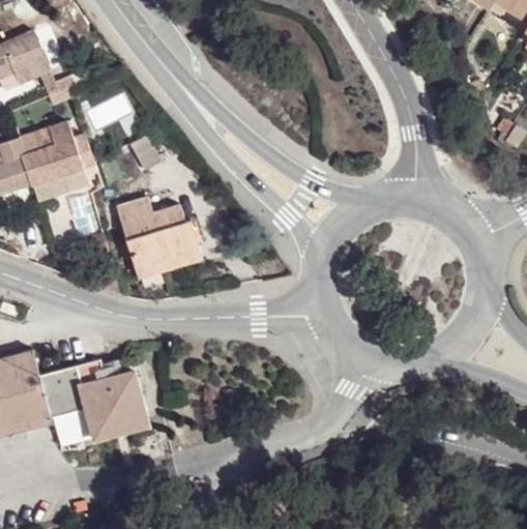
[(526,0),(478,0),(488,5),(491,0),(497,0),(504,5),(526,20),(526,18),(526,0)]
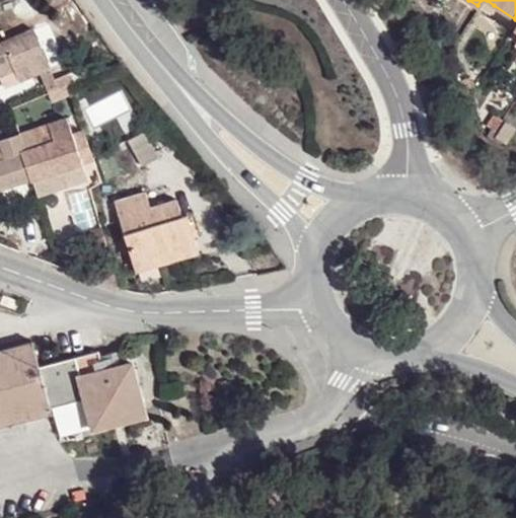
[(487,0),(481,0),(477,5),(490,13),(494,5),(487,0)]
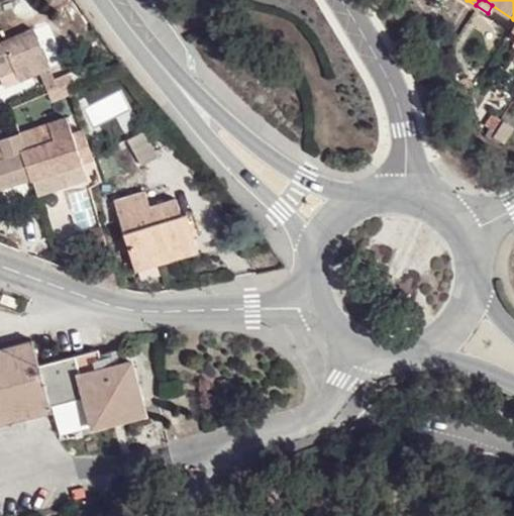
[(170,21),(161,30),(170,41),(180,32),(170,21)]
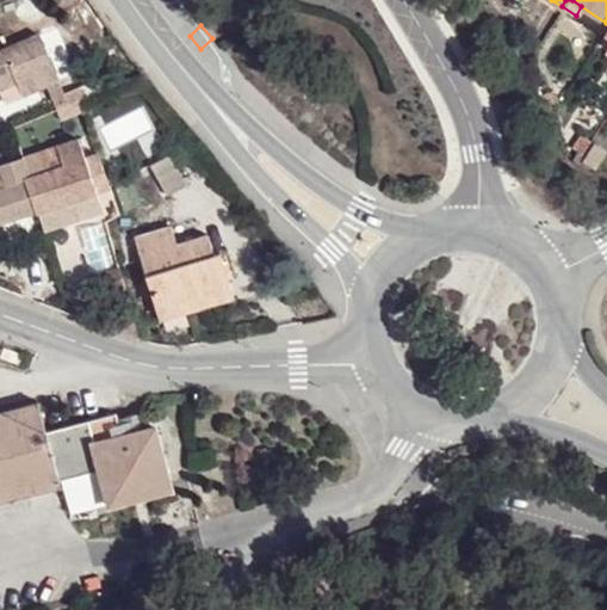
[(54,80),(69,73),(49,28),(11,44),(6,32),(0,34),(0,72),(1,72),(5,80),(22,73),(25,80),(29,91),(54,80)]
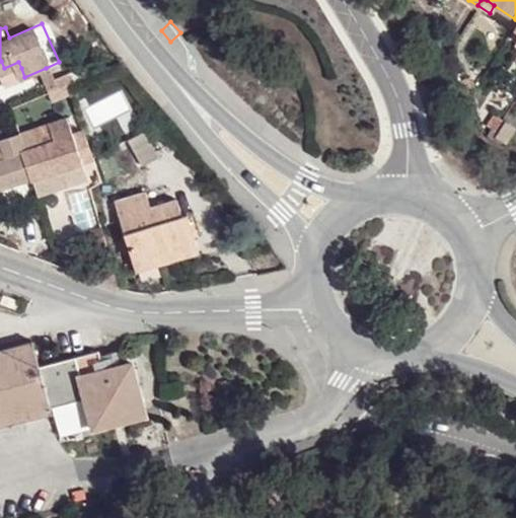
[(7,74),(21,68),(18,62),(4,68),(7,74)]
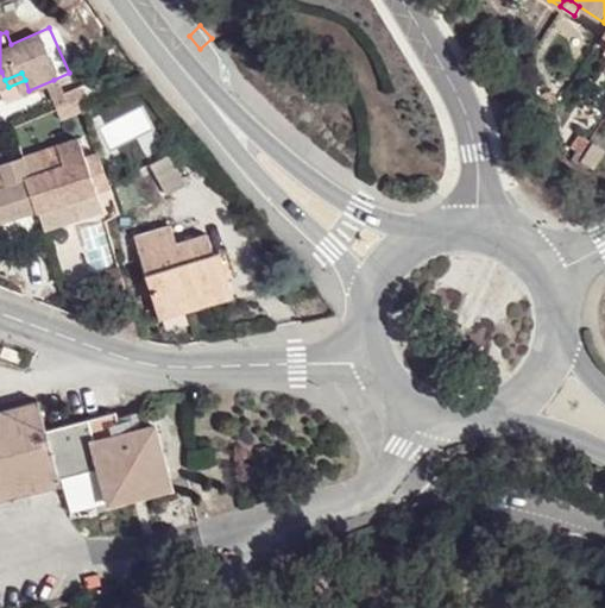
[(79,98),(74,87),(69,73),(54,80),(64,105),(79,98)]
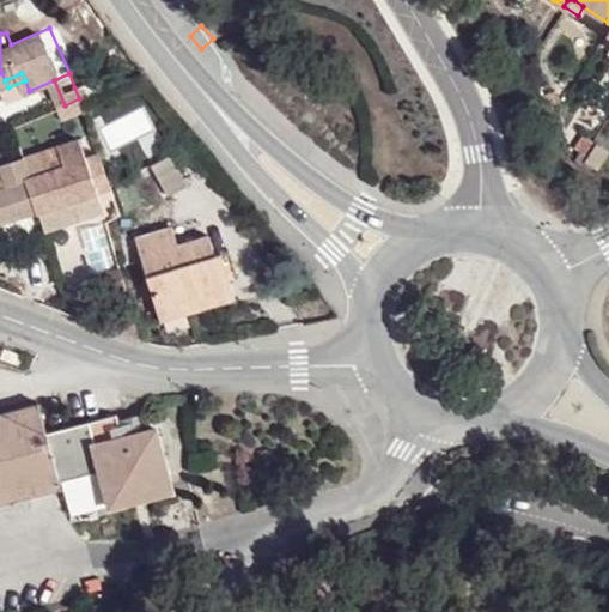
[(92,82),(74,88),(79,98),(97,91),(92,82)]
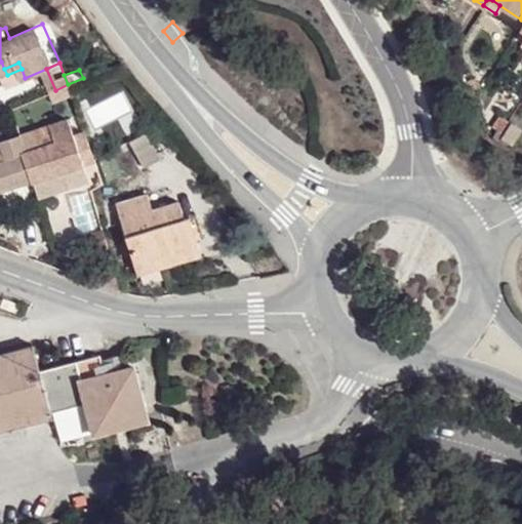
[(118,94),(85,111),(93,128),(117,117),(112,107),(122,102),(118,94)]
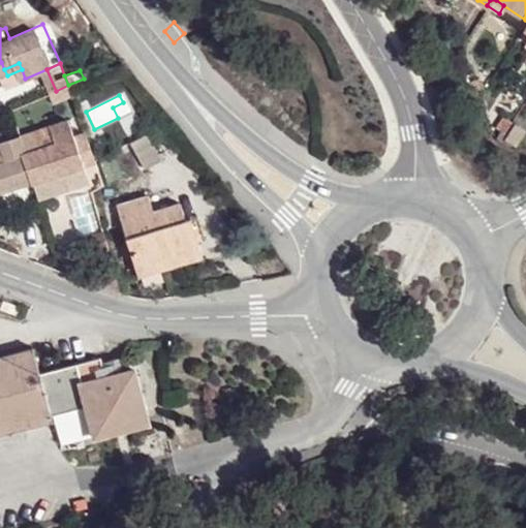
[(93,164),(83,133),(70,137),(68,131),(64,121),(47,127),(52,144),(37,148),(31,132),(17,137),(31,184),(37,200),(66,192),(61,175),(83,168),(93,164)]
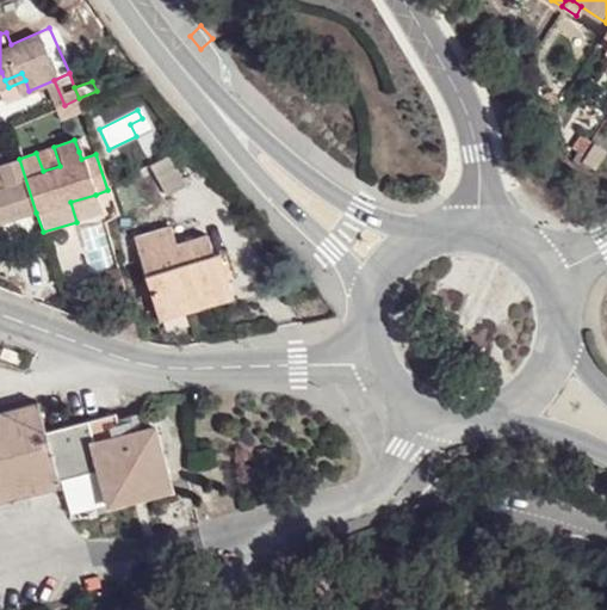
[(148,165),(165,195),(184,185),(168,155),(148,165)]
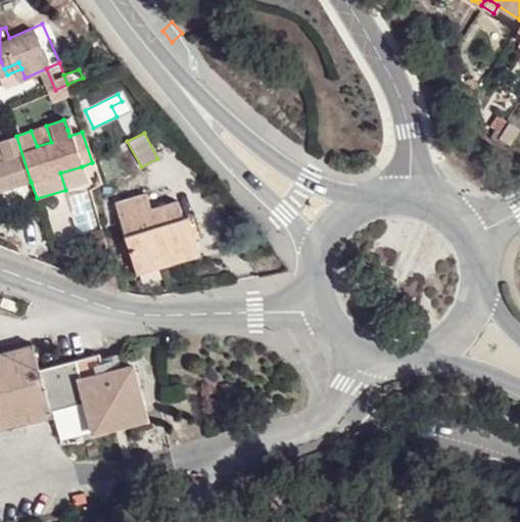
[(0,192),(31,182),(16,136),(0,140),(0,192)]
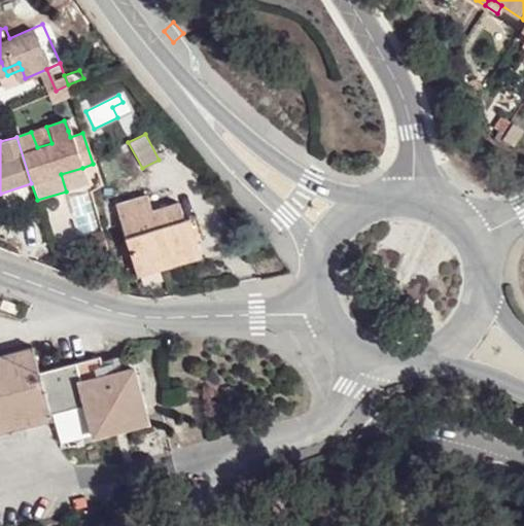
[(61,174),(66,191),(88,184),(82,168),(61,174)]
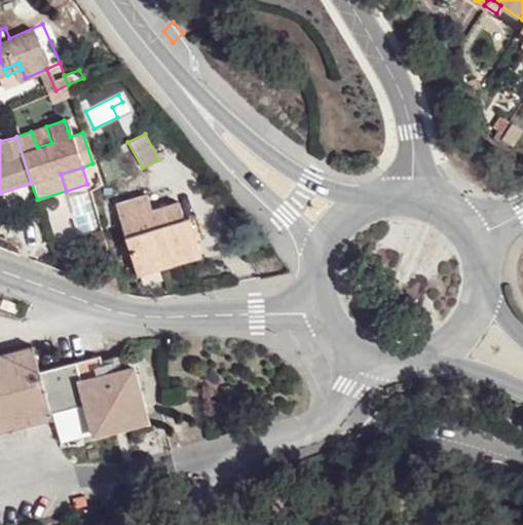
[(199,257),(193,235),(187,237),(182,221),(177,203),(150,212),(144,196),(115,205),(136,275),(199,257)]
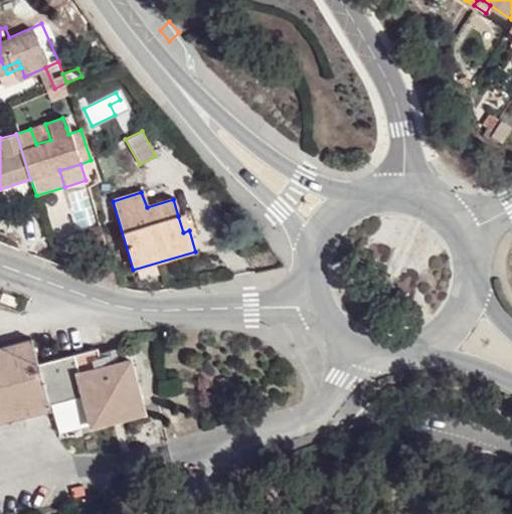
[(183,232),(189,230),(184,214),(178,216),(183,232)]
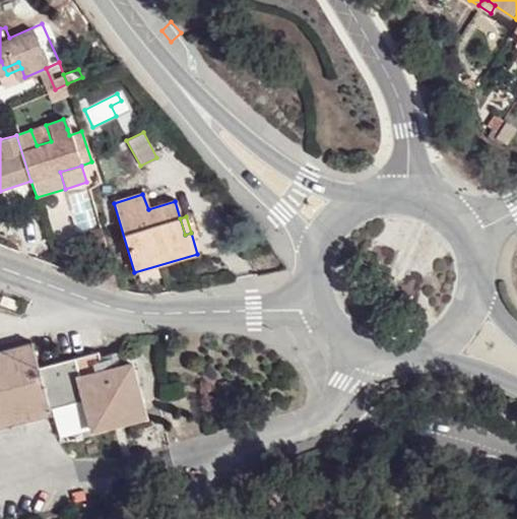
[(99,230),(89,233),(95,250),(105,246),(99,230)]
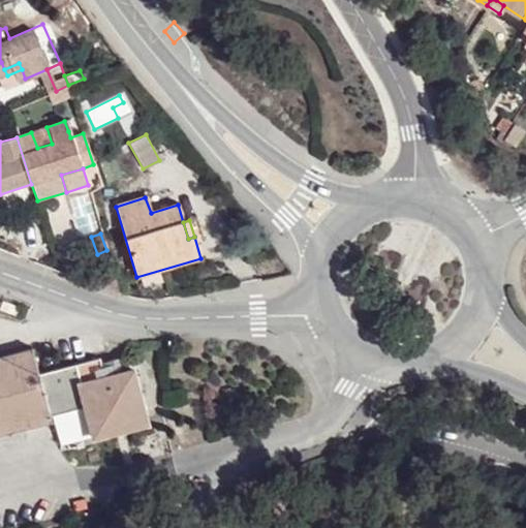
[(17,307),(0,303),(0,311),(14,315),(17,307)]
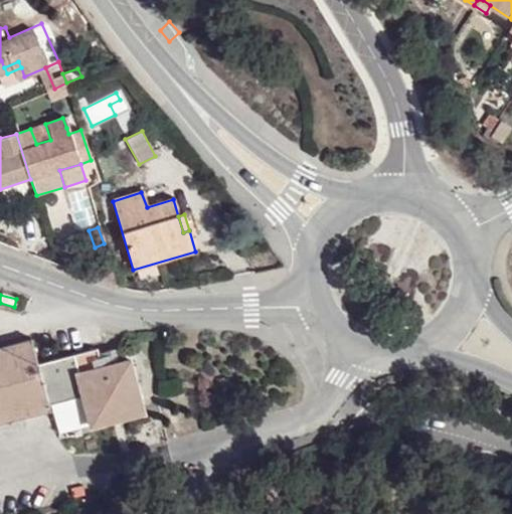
[(102,371),(98,349),(36,366),(31,341),(0,347),(0,424),(49,413),(48,408),(83,400),(89,420),(113,414),(115,424),(145,417),(133,365),(102,371)]
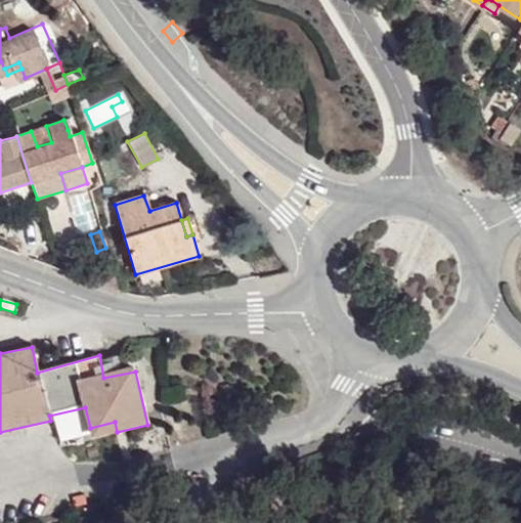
[(115,422),(90,428),(93,438),(117,432),(115,422)]
